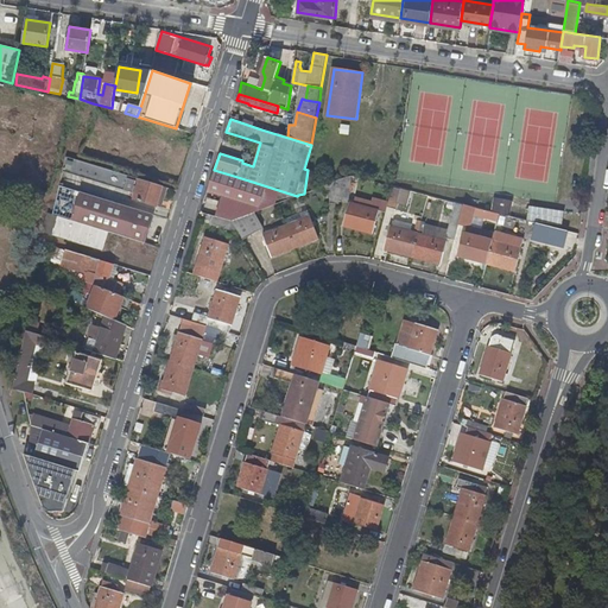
[(156,206),(162,187),(75,159),(67,157),(63,171),(124,190),(124,189),(135,192),(133,200),(156,207),(156,206)]
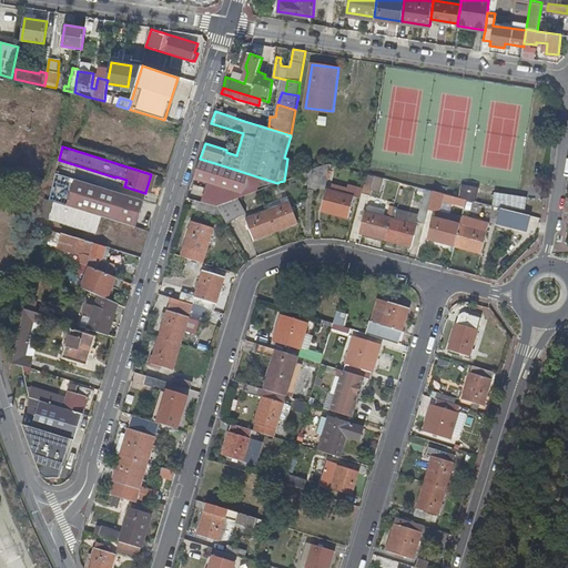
[(217,205),(276,183),(222,165),(200,159),(189,199),(217,205)]
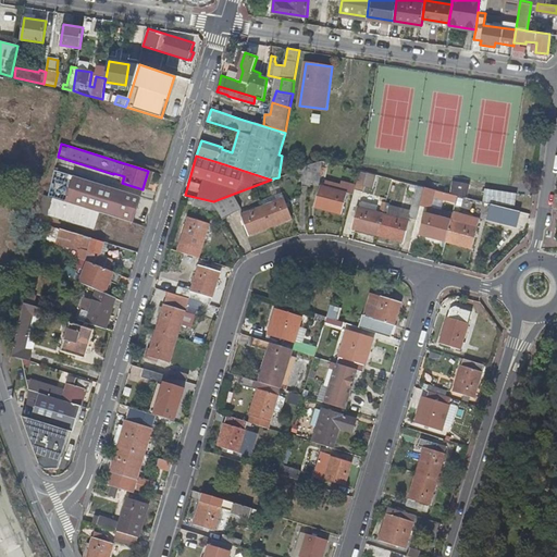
[(334,168),(335,164),(321,161),(313,163),(311,183),(320,182),(322,164),(334,168)]
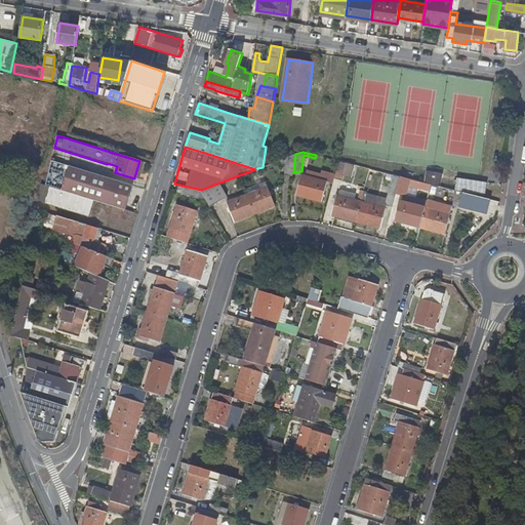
[(286,175),(293,176),(293,172),(295,154),(281,160),(283,164),(287,162),(286,175)]
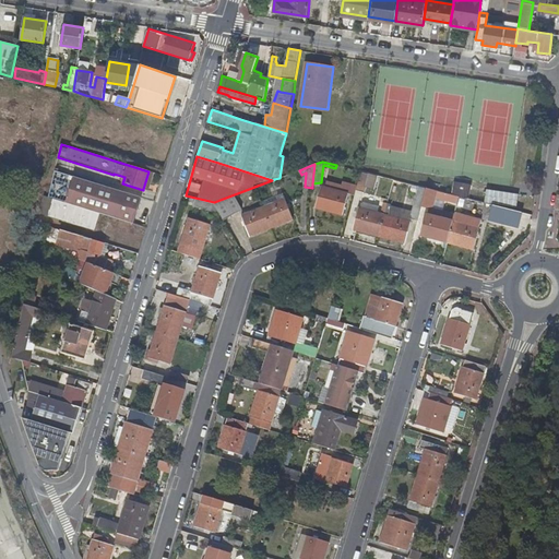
[(66,180),(68,175),(55,170),(48,197),(67,203),(73,182),(66,180)]
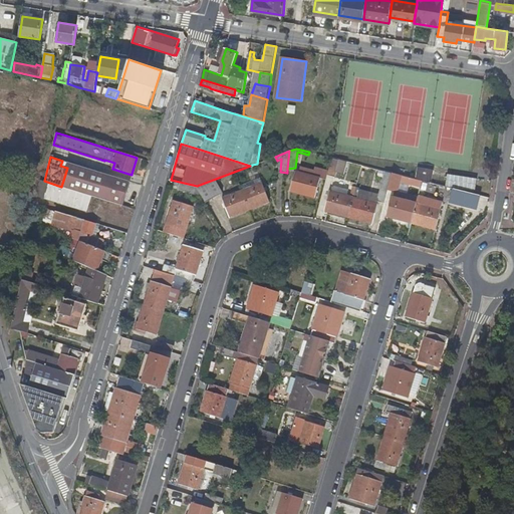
[(137,176),(142,159),(137,158),(132,174),(137,176)]
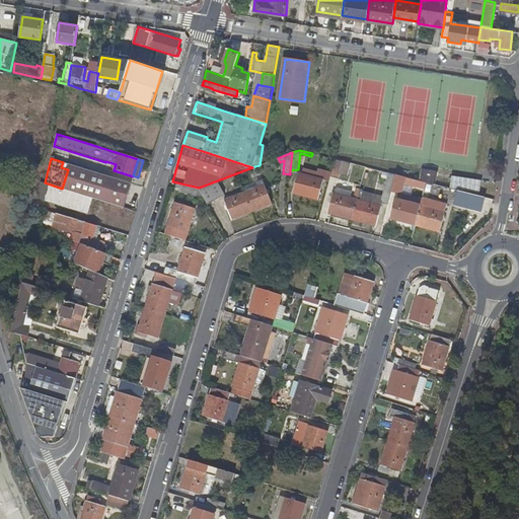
[(348,178),(352,163),(336,159),(330,176),(329,179),(338,181),(339,175),(348,178)]
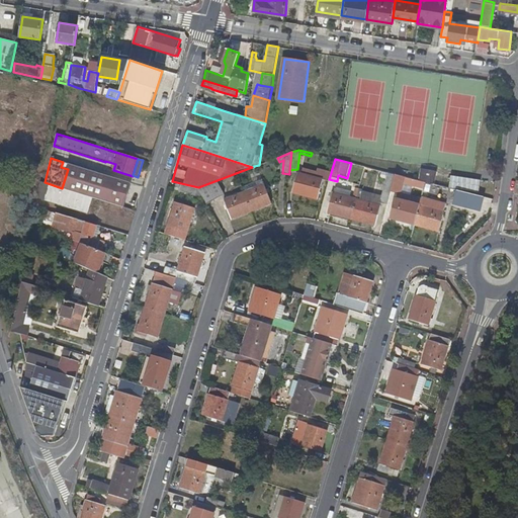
[(123,207),(131,183),(63,162),(61,167),(68,169),(62,188),(123,207)]
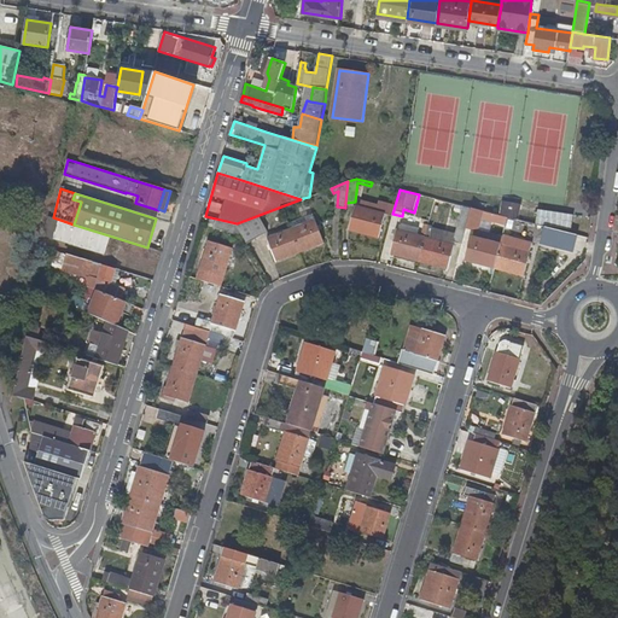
[(385,215),(392,216),(392,214),(394,210),(356,200),(355,207),(385,215)]
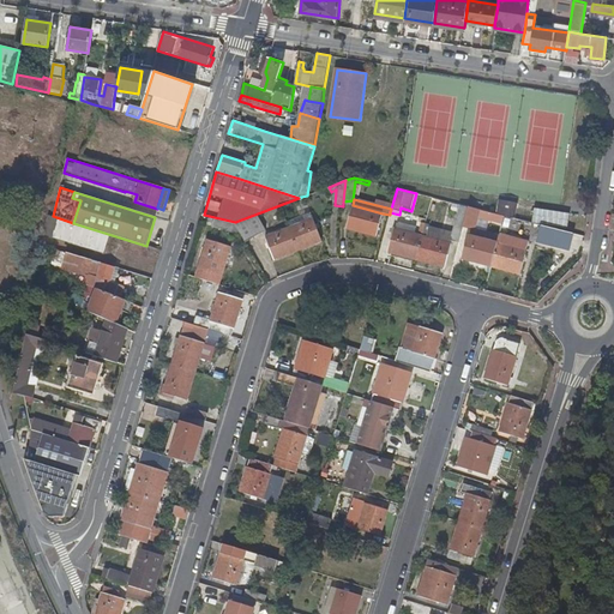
[(383,214),(353,205),(347,228),(377,235),(383,214)]
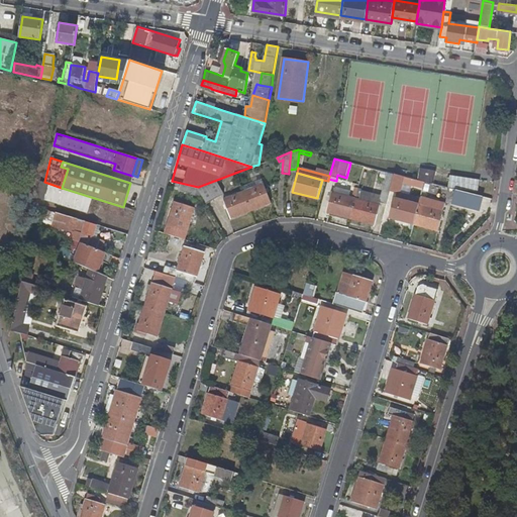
[(388,173),(382,195),(380,202),(381,202),(387,203),(390,189),(394,174),(388,173)]
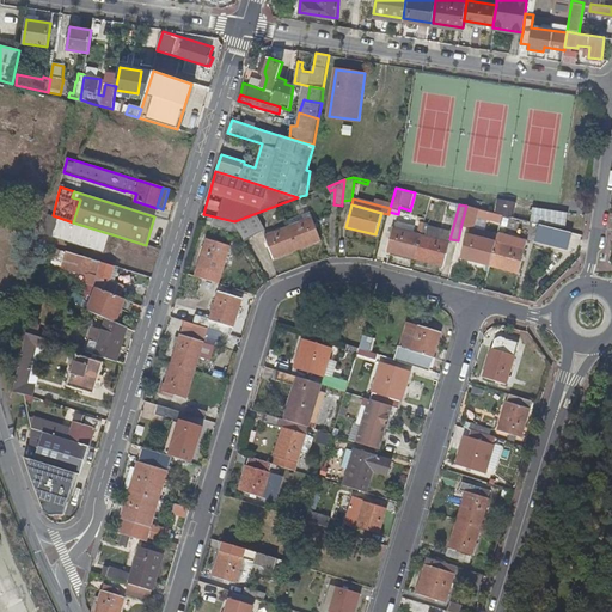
[(513,207),(496,204),(495,212),(512,215),(513,207)]
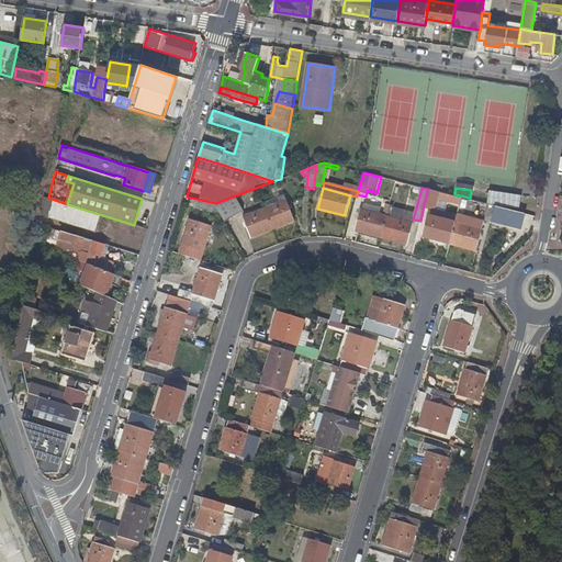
[(435,197),(460,203),(461,198),(453,195),(428,189),(424,205),(431,208),(435,197)]
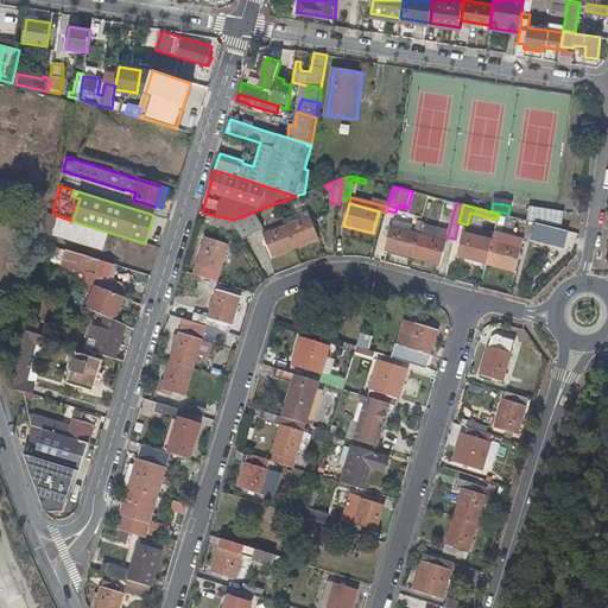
[(527,204),(525,220),(563,225),(564,209),(527,204)]
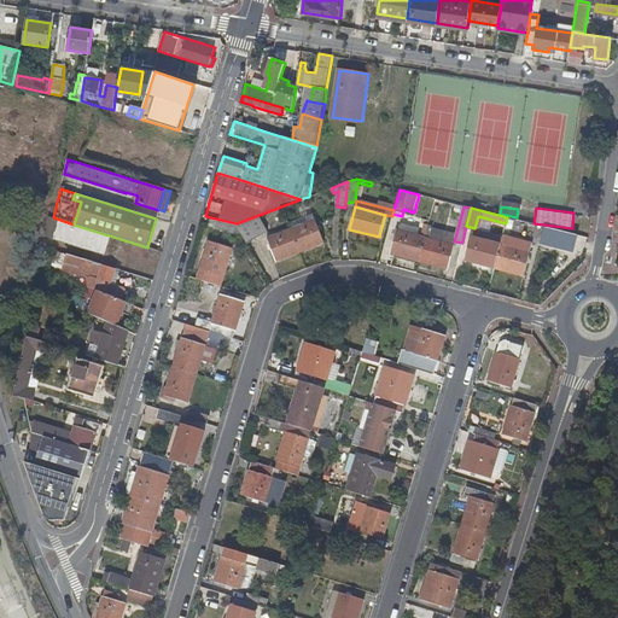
[(293,229),(315,221),(313,213),(291,222),(293,229)]
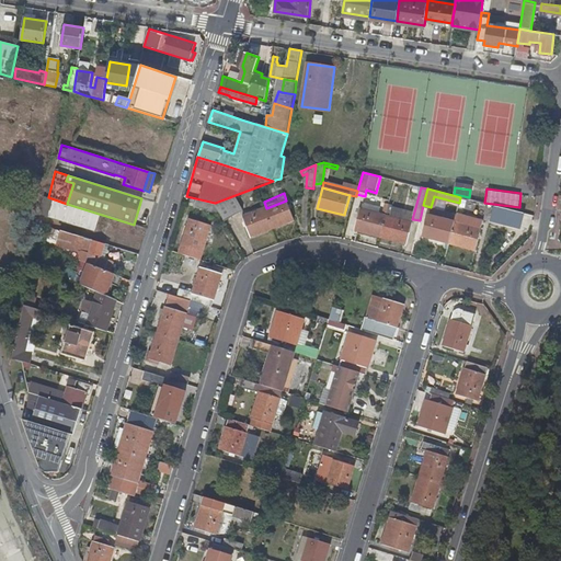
[(244,212),(236,196),(215,205),(225,221),(244,212)]
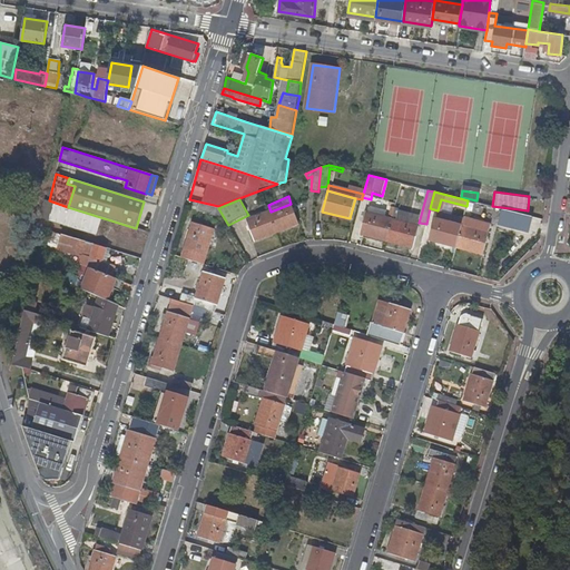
[(216,216),(218,207),(199,202),(197,210),(216,216)]
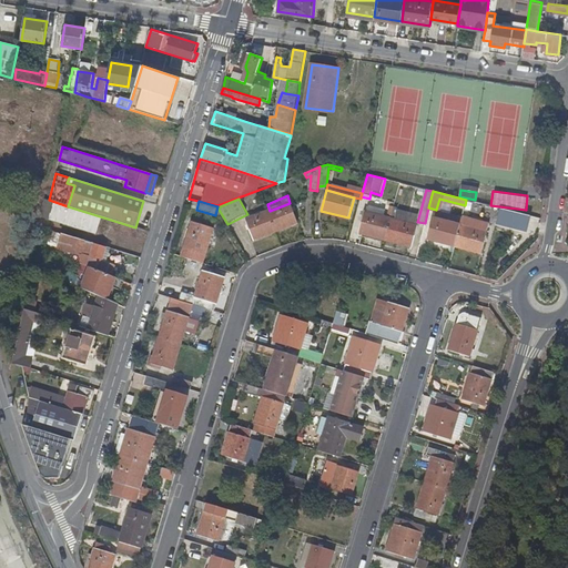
[(101,217),(53,203),(48,220),(97,234),(101,217)]
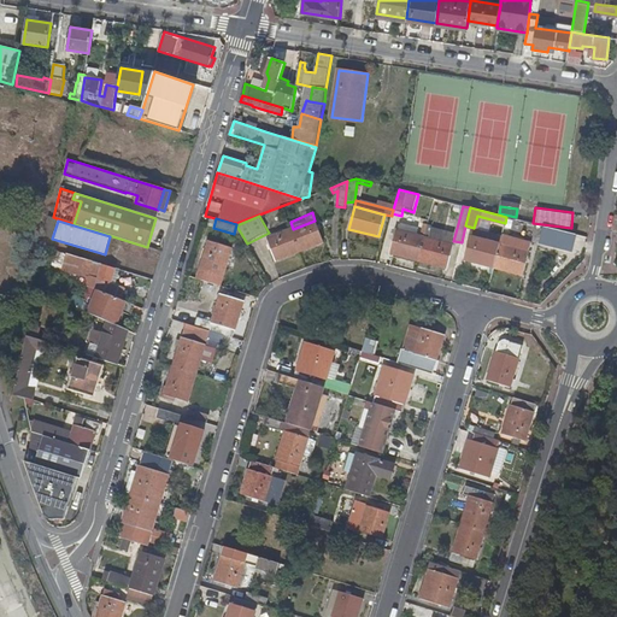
[(323,242),(315,221),(293,229),(291,229),(300,252),(323,242)]
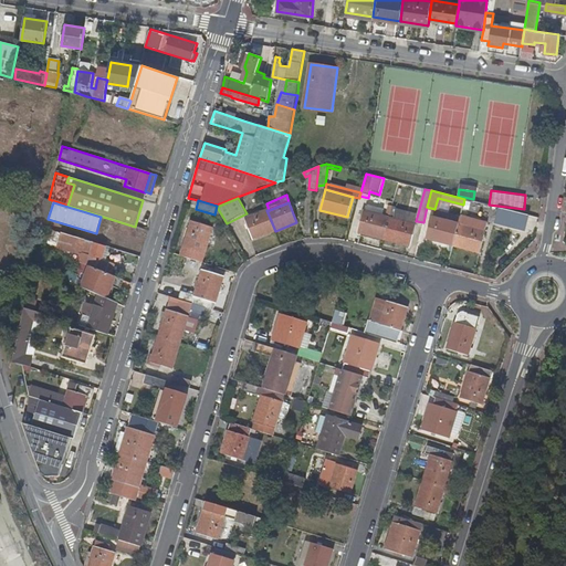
[(389,218),(386,217),(383,216),(384,209),(369,205),(366,207),(365,211),(364,211),(358,231),(384,238),(389,218)]
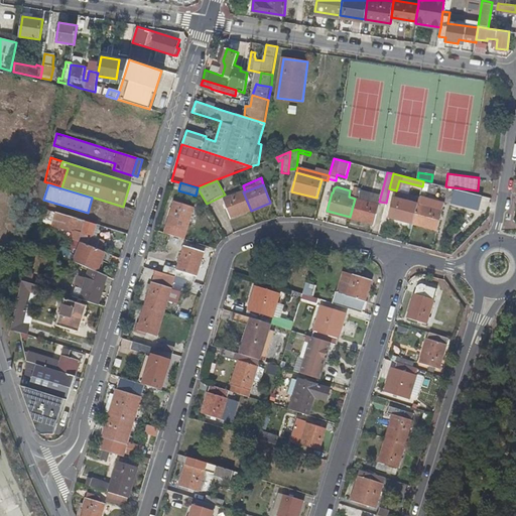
[(359,200),(361,189),(362,188),(358,187),(355,199),(350,217),(374,224),(379,205),(359,200)]
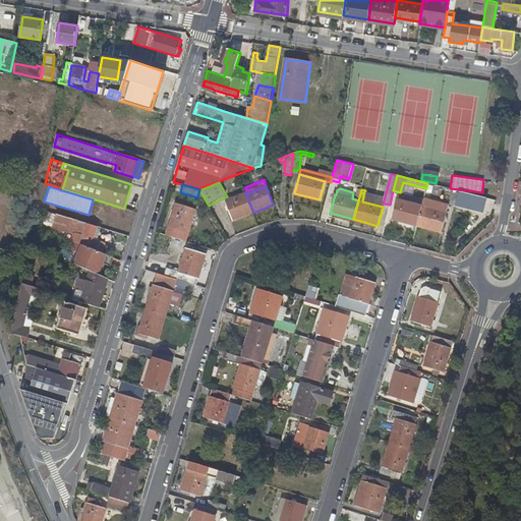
[(383,204),(385,196),(364,191),(362,201),(383,207),(384,204),(383,204)]
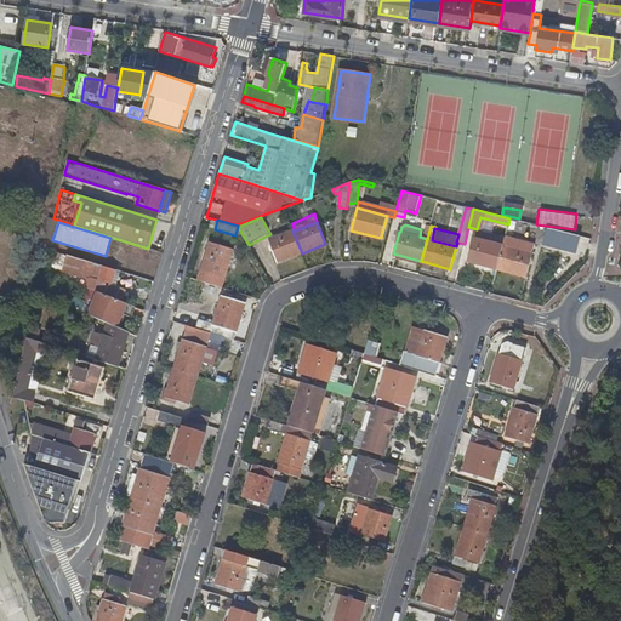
[(576,250),(579,235),(553,229),(550,244),(576,250)]
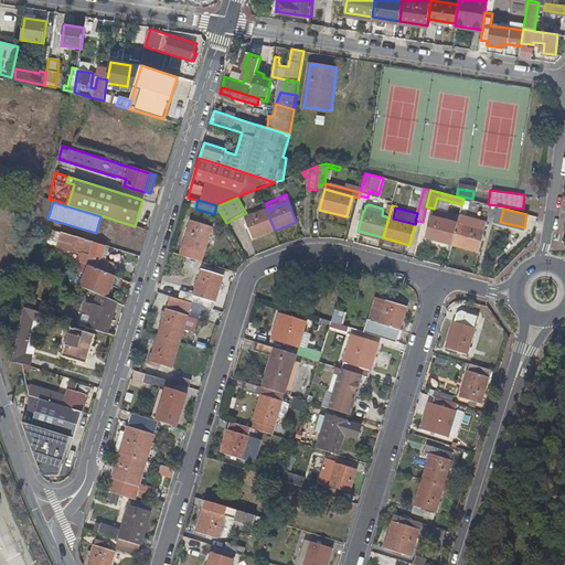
[(252,240),(275,231),(266,210),(244,219),(252,240)]
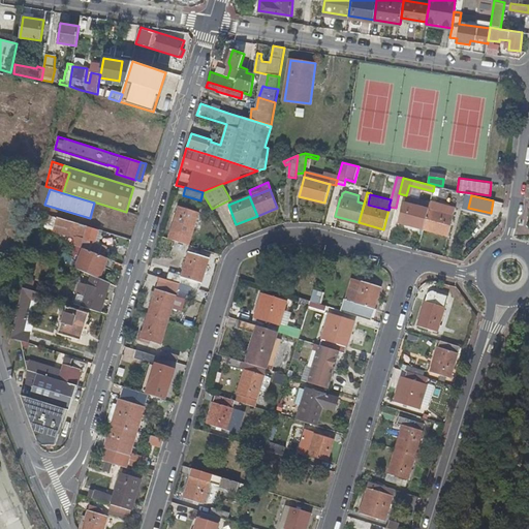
[(405,203),(428,209),(430,204),(406,198),(405,203)]
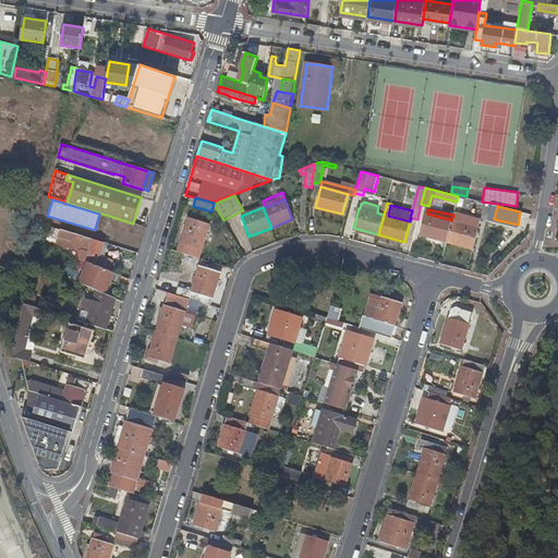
[(451,220),(427,214),(426,214),(421,234),(446,241),(451,220)]
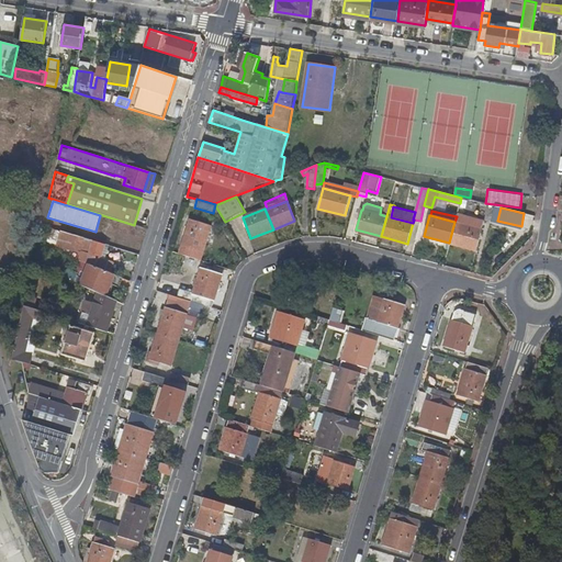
[(191,220),(180,254),(201,260),(212,226),(191,220)]
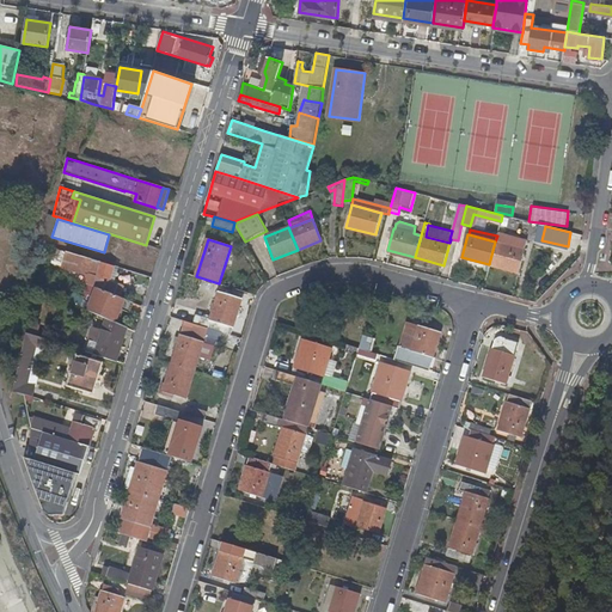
[(525,250),(495,242),(489,264),(519,273),(525,250)]
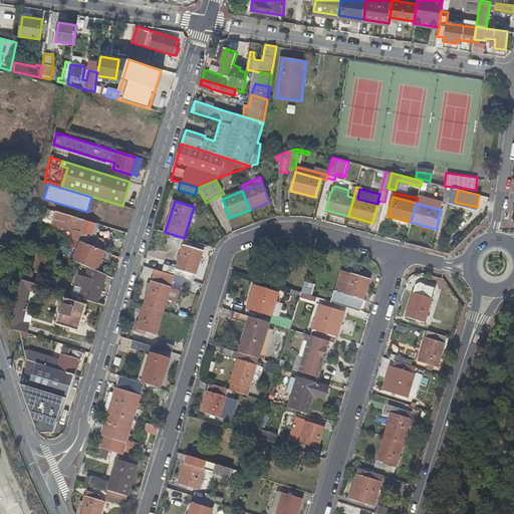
[(91,236),(95,223),(73,216),(71,223),(78,225),(76,229),(81,231),(81,233),(91,236)]
